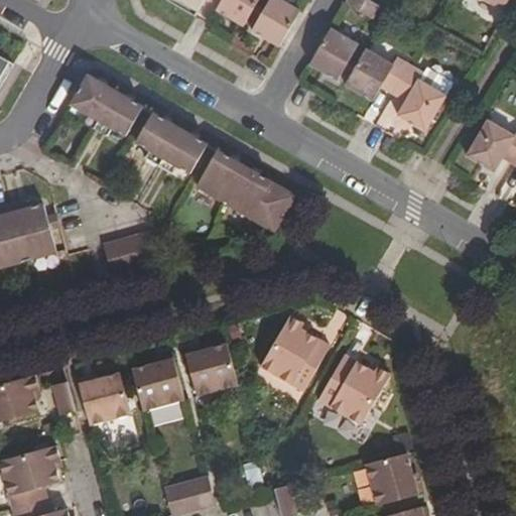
[(167,0),(195,16),(204,0),(167,0)]
